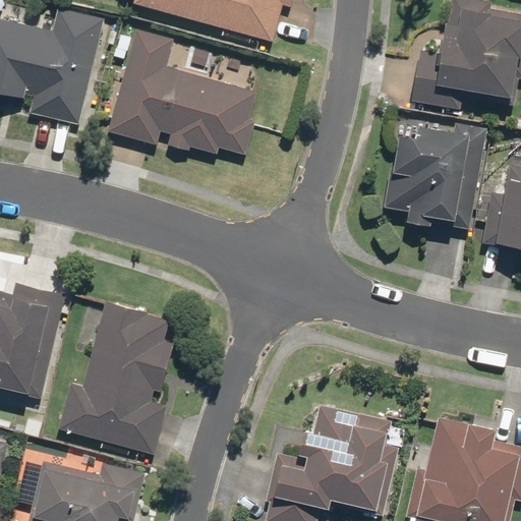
[(130,0),(129,5),(271,44),(281,7),(289,9),(291,0),(130,0)]
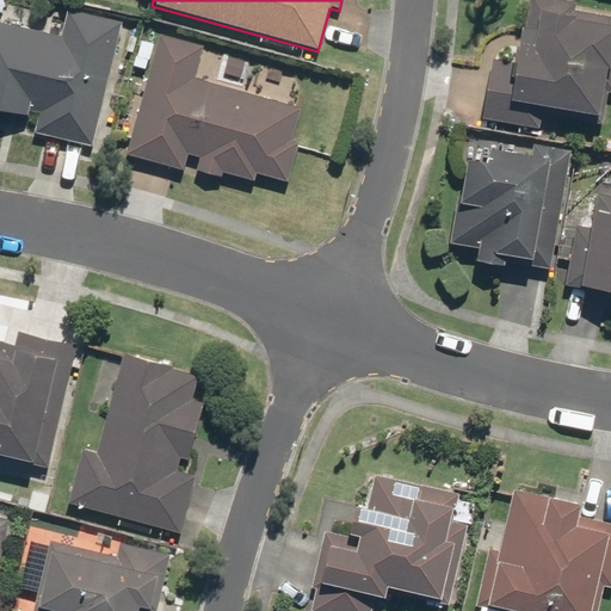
[(489,61),(477,121),(537,131),(541,110),(608,123),(610,104),(610,18),(574,11),(576,2),(560,0),(529,0),(524,29),(514,26),(507,65),(489,61)]
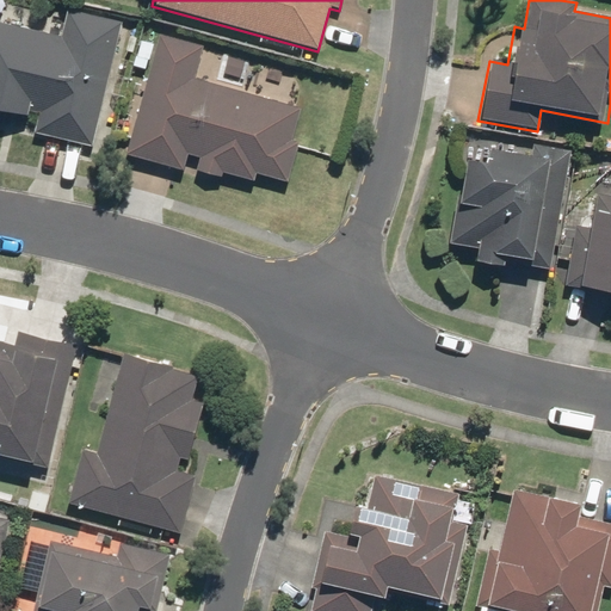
[(0,125),(90,148),(121,22),(65,7),(57,37),(0,23),(0,125)]
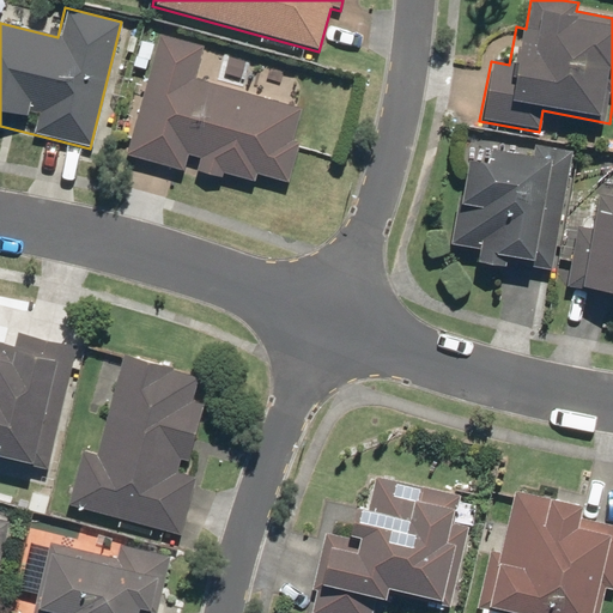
[(156,34),(123,156),(181,171),(186,158),(198,161),(195,171),(220,178),(222,174),(252,182),(254,176),(287,186),(299,144),(291,141),(299,109),(194,80),(204,47),(156,34)]
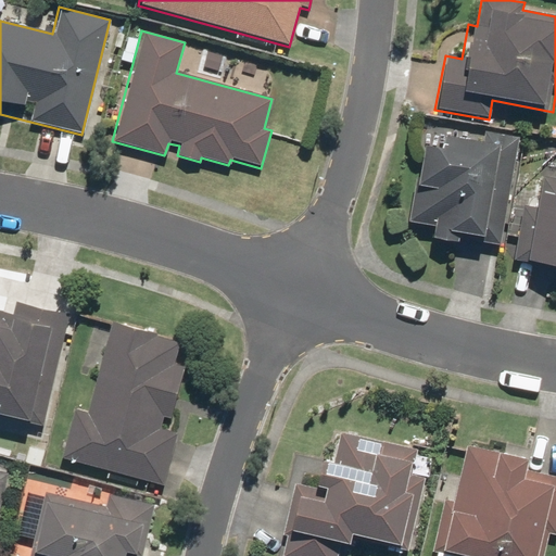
[(500,242),(519,138),(484,131),(482,144),(440,137),(438,149),(419,146),(405,224),(431,228),(429,240),(457,244),(458,235),(500,242)]
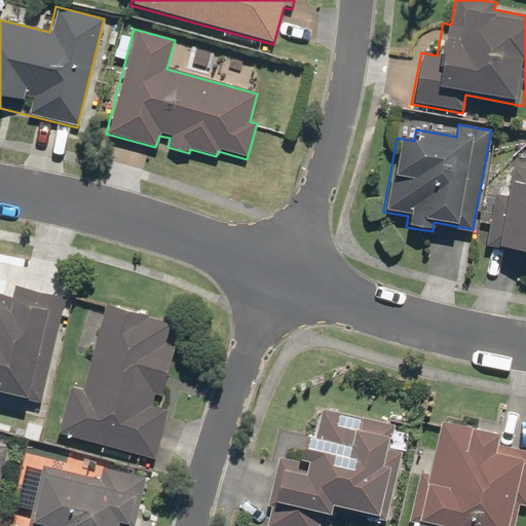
[(525,164),(516,163),(511,195),(495,193),(485,250),(525,257),(525,164)]
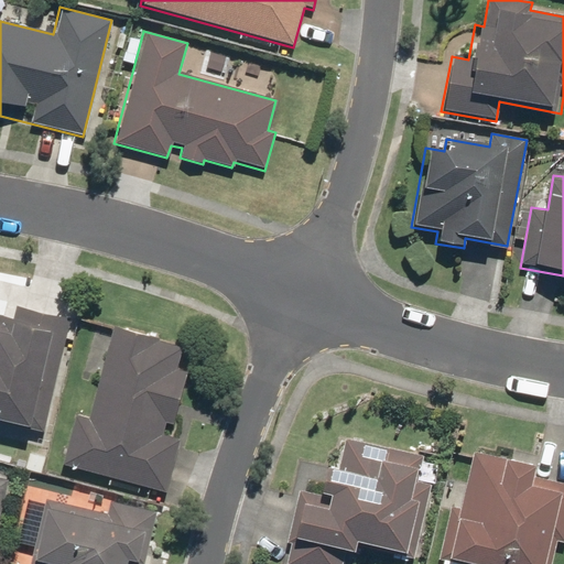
[(0,322),(0,419),(50,431),(76,323),(11,307),(7,324),(0,322)]
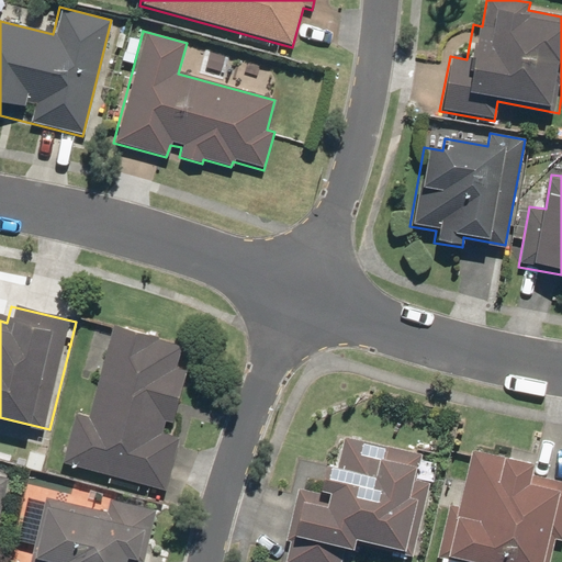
[(58,462),(60,462),(164,491),(177,439),(156,434),(161,412),(176,415),(188,369),(175,366),(180,345),(111,327),(87,416),(71,413),(58,462)]
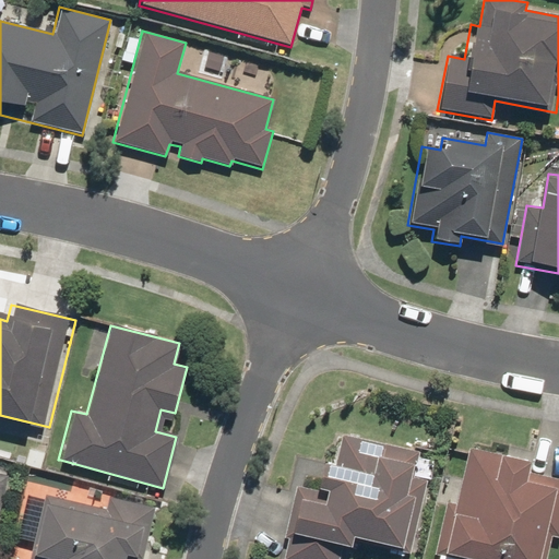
[(293,485),(276,558),(280,558),(339,558),(343,538),(409,554),(426,479),(413,476),(419,451),(339,432),(331,463),(317,460),(310,489),(293,485)]
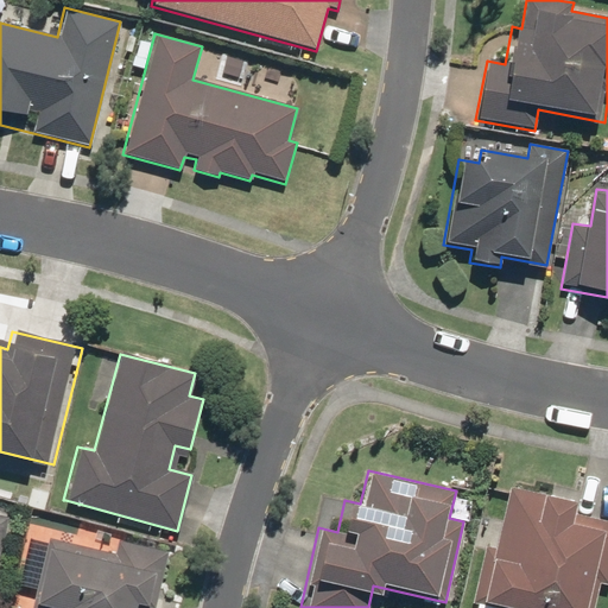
[(474,603),(472,607),(593,607),(599,586),(606,588),(607,578),(607,521),(569,512),(571,501),(506,486),(491,546),(481,543),(466,601),(474,603)]
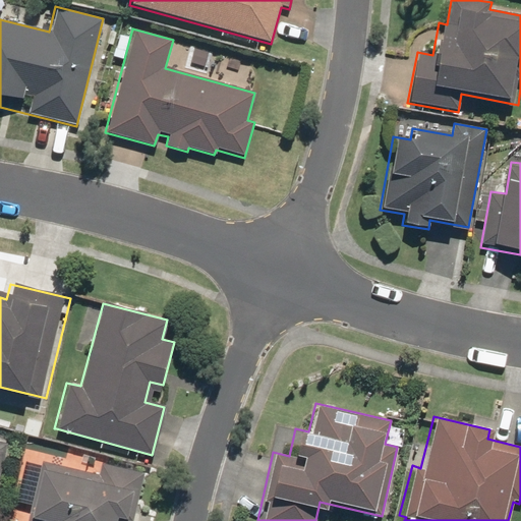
[(53,454),(22,449),(10,520),(118,520),(119,518),(123,519),(126,497),(136,499),(140,470),(98,462),(96,471),(52,464),(53,454)]
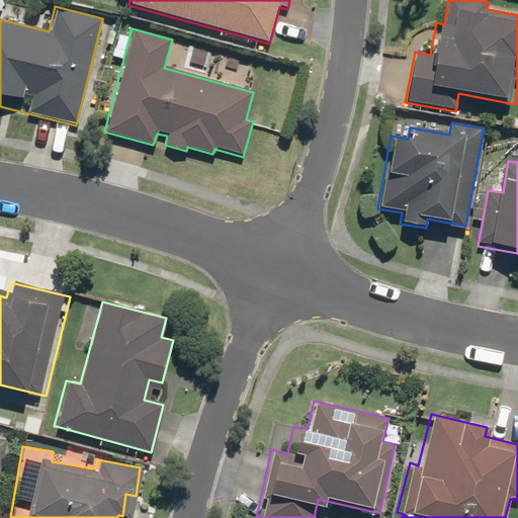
All buildings are outlined.
